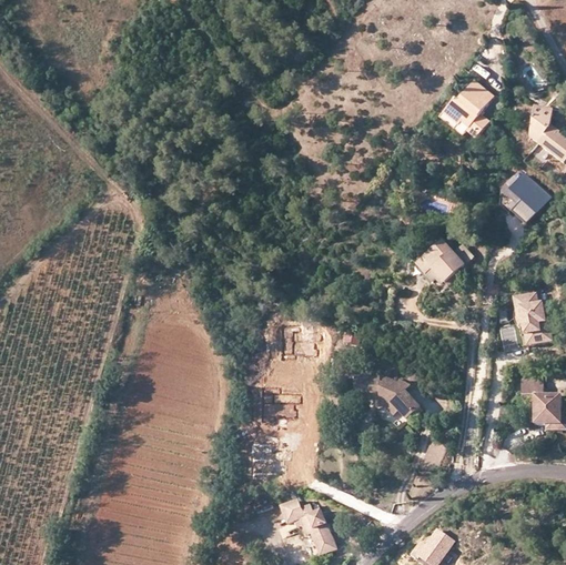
[(494,96),(473,80),(456,101),(454,98),(443,111),(458,124),(462,120),(468,125),(466,129),(476,138),(489,120),(481,113),(494,96)]
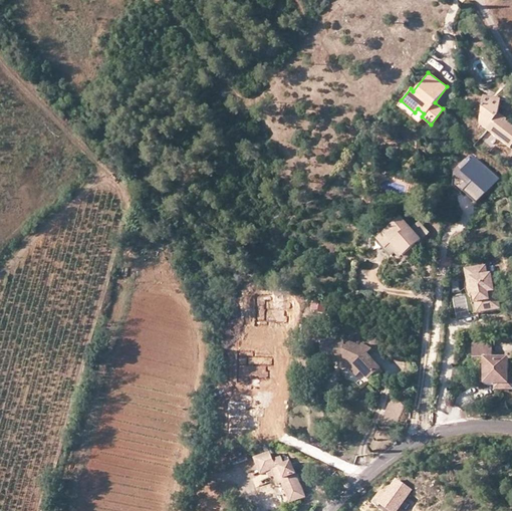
[(498,97),(480,95),(477,122),(509,148),(511,144),(511,125),(496,113),(498,97)]
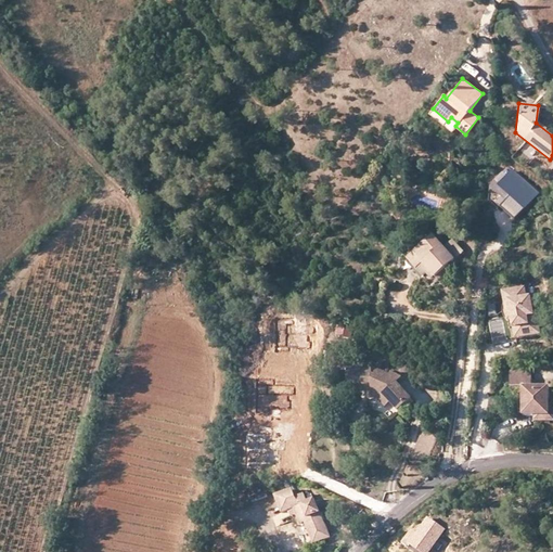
[(539,190),(513,167),(499,183),(511,194),(501,205),(514,217),(539,190)]
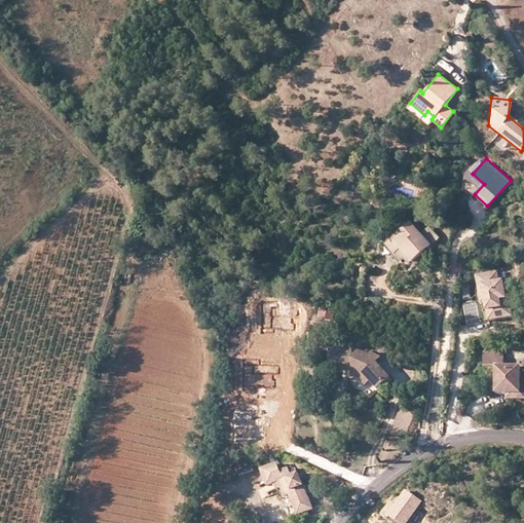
[(409,223),(391,239),(404,253),(413,262),(429,246),(409,223)]
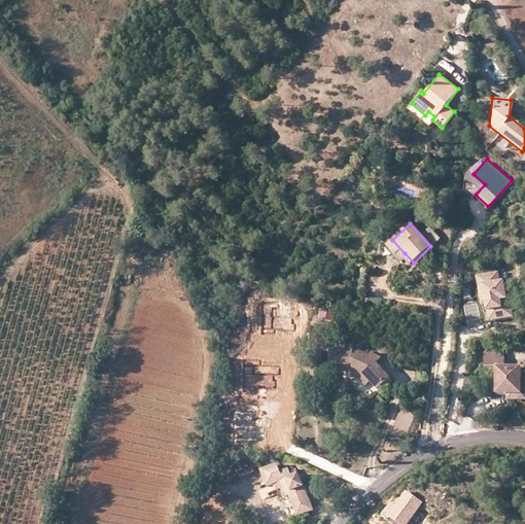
[(405,253),(392,240),(387,245),(399,258),(405,253)]
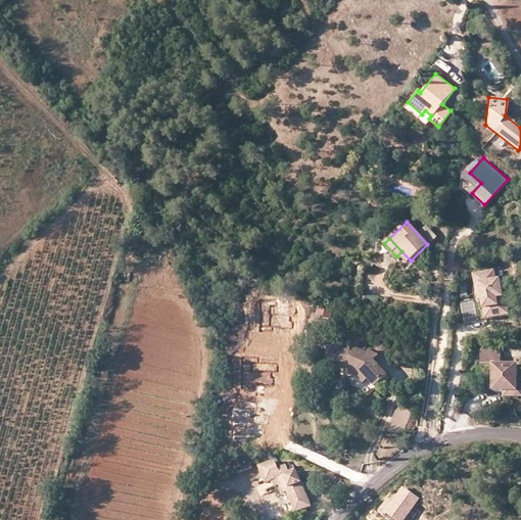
[(485,317),(509,313),(506,294),(503,294),(500,277),(495,277),(493,268),(473,271),(475,281),(479,280),(482,297),(478,298),(480,308),(484,306),(485,317)]
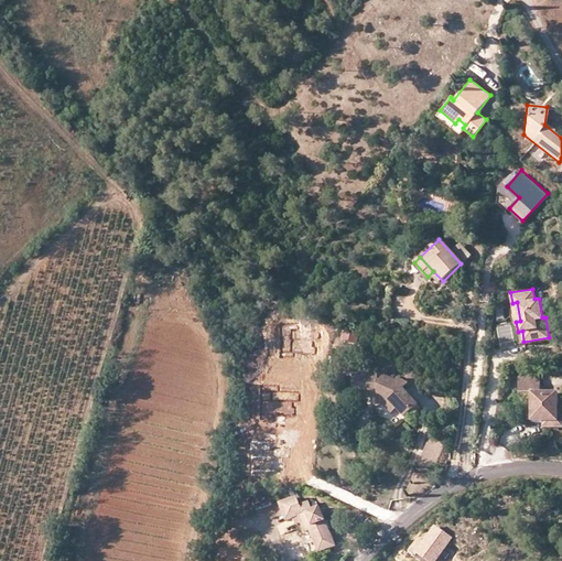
[(517,302),(512,303),(511,305),(510,308),(510,310),(510,311),(510,313),(510,315),(511,317),(512,319),(514,321),(516,322),(520,321),(517,302)]
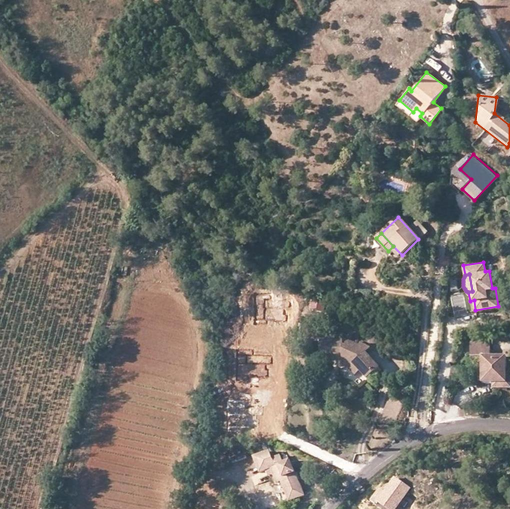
[(364,350),(358,342),(347,338),(347,341),(342,341),(342,337),(320,338),(320,357),(340,356),(352,361),(366,377),(377,366),(364,350)]
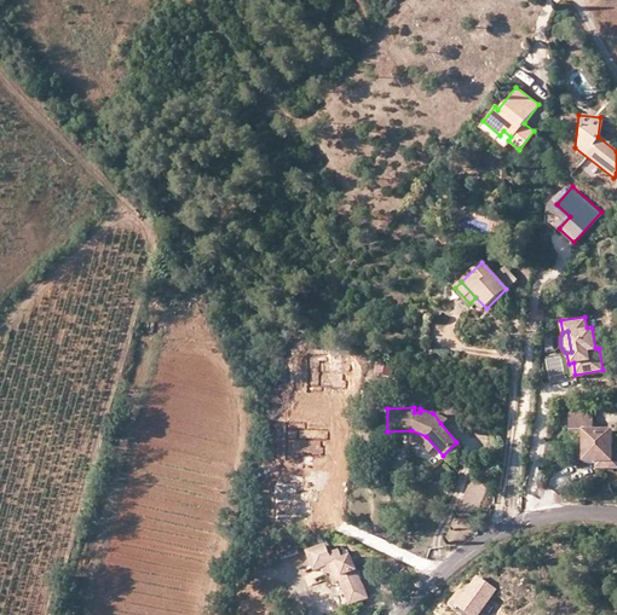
[(571,429),(584,429),(586,460),(598,460),(599,466),(616,465),(616,453),(615,452),(615,441),(613,427),(594,427),(594,410),(571,410),(571,429)]
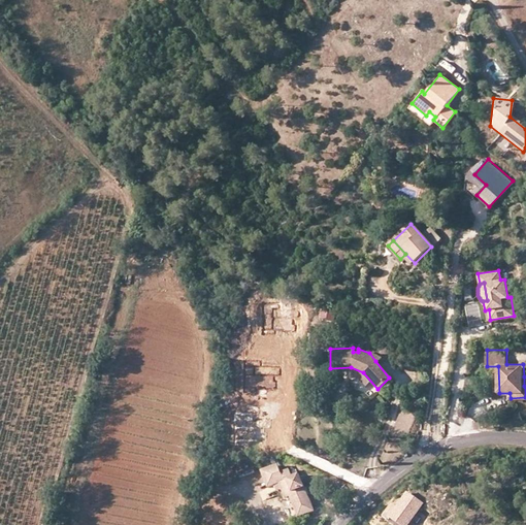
[(370,351),(369,353),(375,361),(382,356),(370,351)]
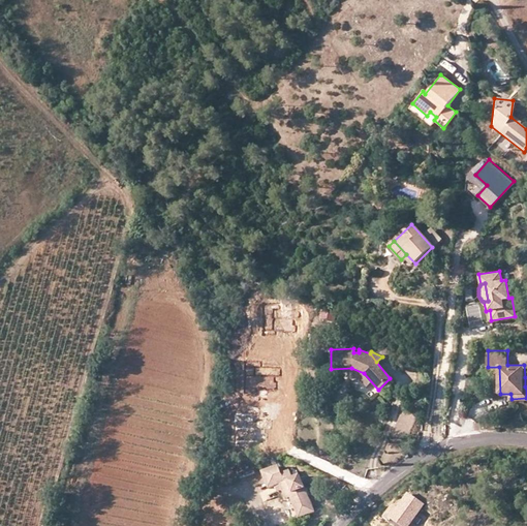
[(499,367),(488,367),(488,368),(496,377),(496,394),(500,394),(499,367)]
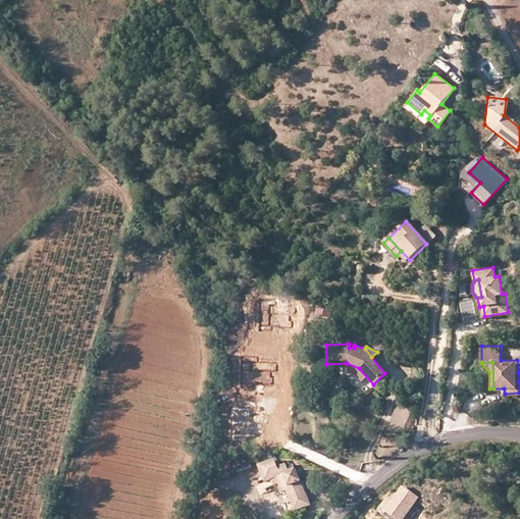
[(407,410),(394,404),(384,424),(390,431),(400,426),(407,410)]
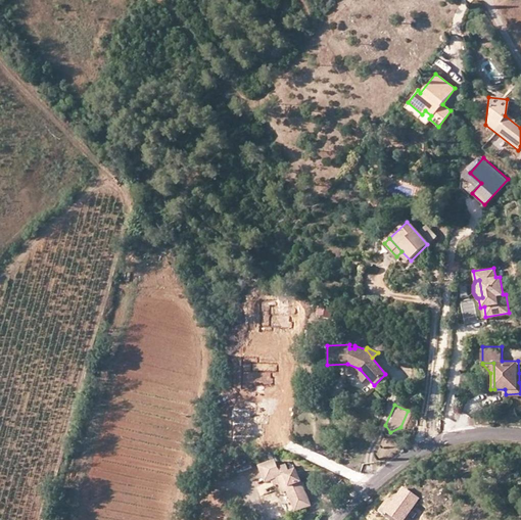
[(273,459),(257,465),(265,481),(272,478),(276,476),(282,491),(287,489),(295,509),(310,503),(294,467),(288,470),(285,463),(276,466),(273,459)]
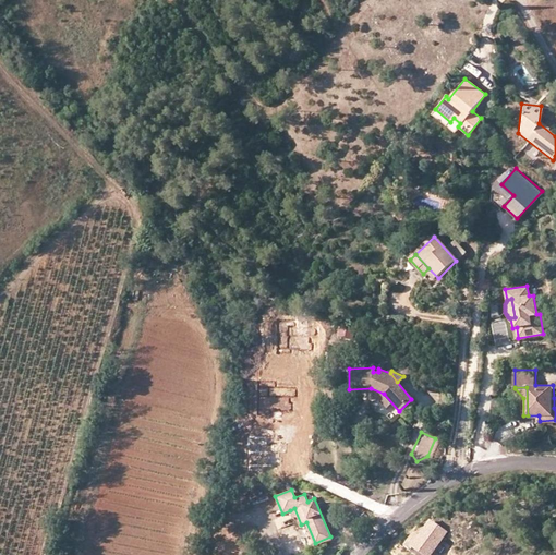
[(301,525),(294,508),(290,510),(305,547),(315,543),(306,522),(301,525)]
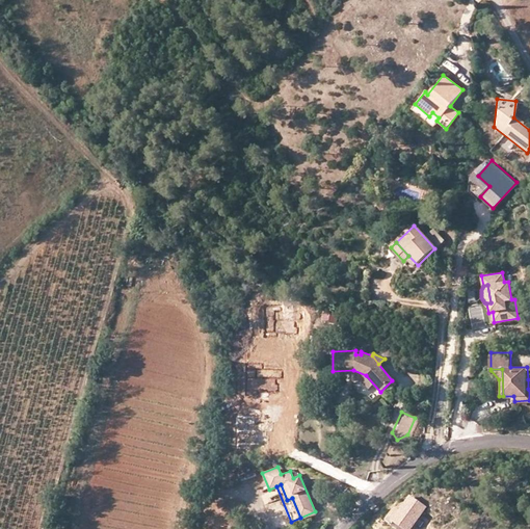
[(409,528),(426,505),(411,494),(393,520),(406,528),(409,528)]
